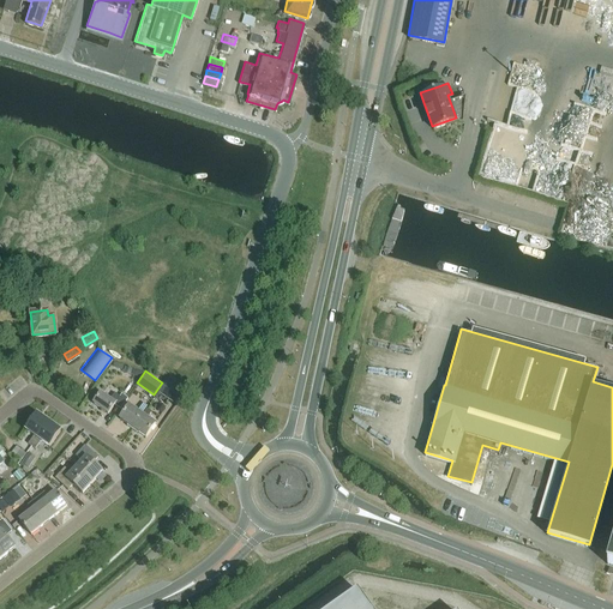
[(166,378),(163,383),(160,387),(176,399),(182,390),(166,378)]
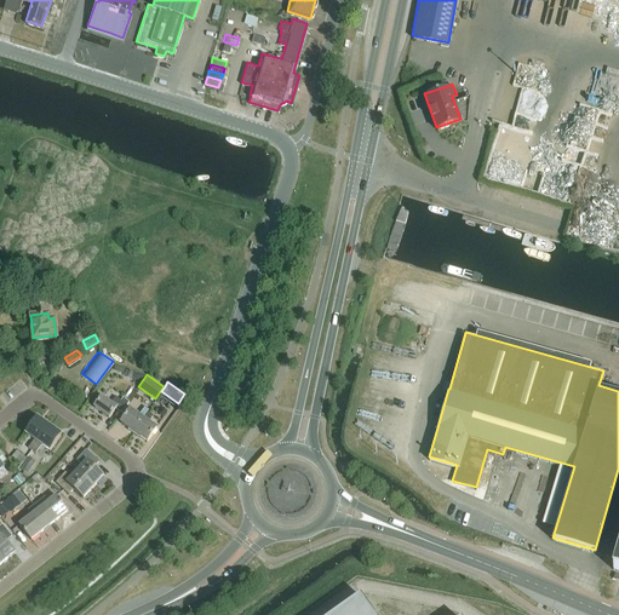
[(110,400),(101,394),(92,404),(108,415),(114,406),(120,409),(127,398),(122,395),(120,397),(114,394),(110,400)]
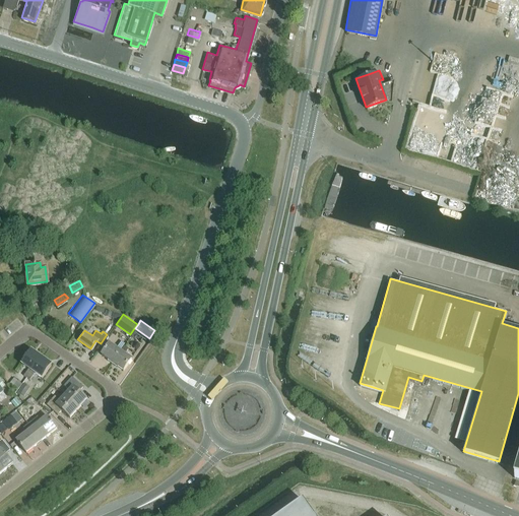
[(100,352),(111,360),(120,348),(109,340),(100,352)]
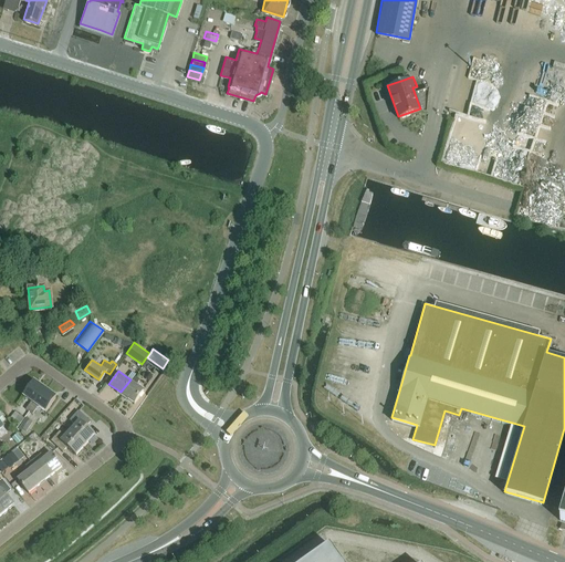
[(24,406),(28,408),(44,386),(33,377),(22,393),(30,399),(24,406)]
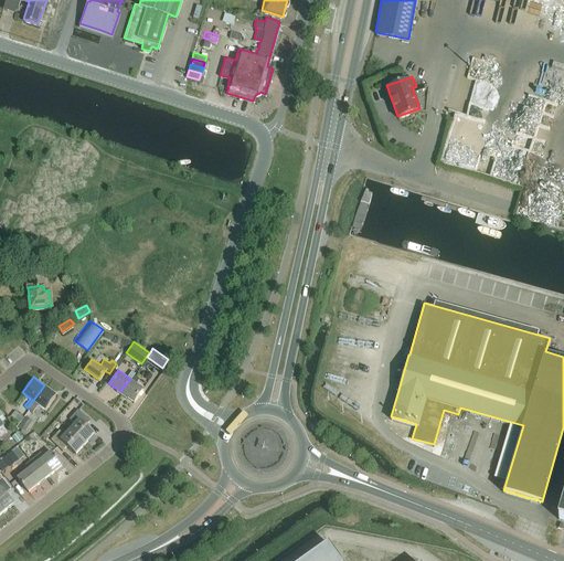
[(130,379),(120,391),(132,400),(142,387),(130,379)]
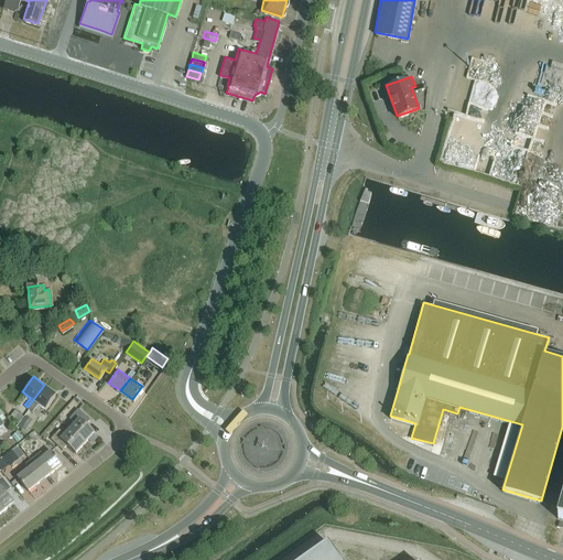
[(44,385),(28,407),(31,409),(36,402),(44,408),(55,392),(44,385)]
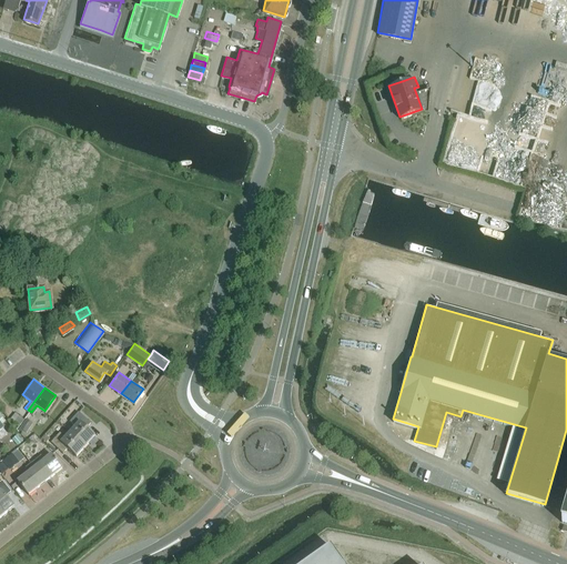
[(69,430),(84,444),(94,433),(85,425),(90,421),(78,409),(69,419),(74,424),(69,430)]
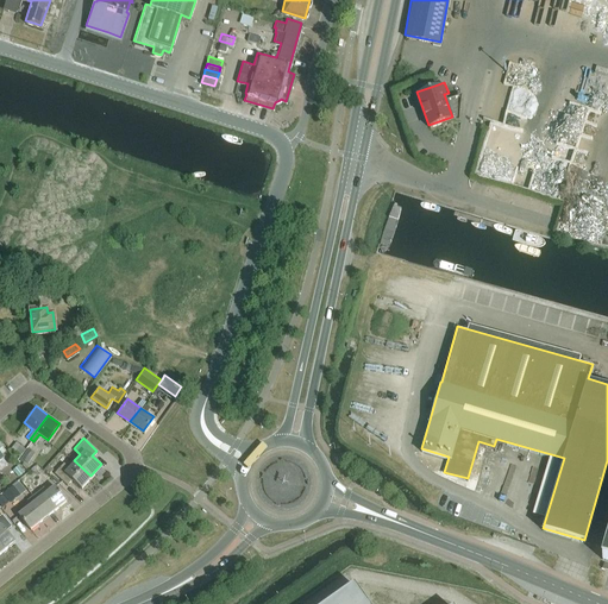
[(25,446),(22,444),(14,439),(10,447),(19,454),(25,446)]
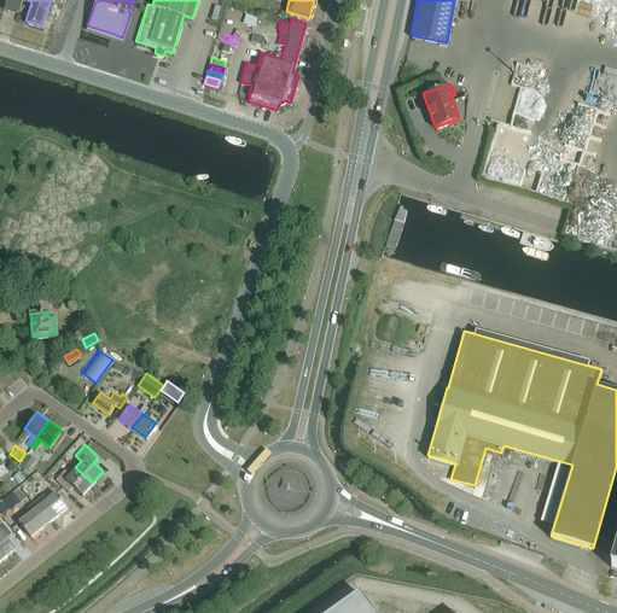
[(21,462),(28,467),(35,456),(28,451),(21,462)]
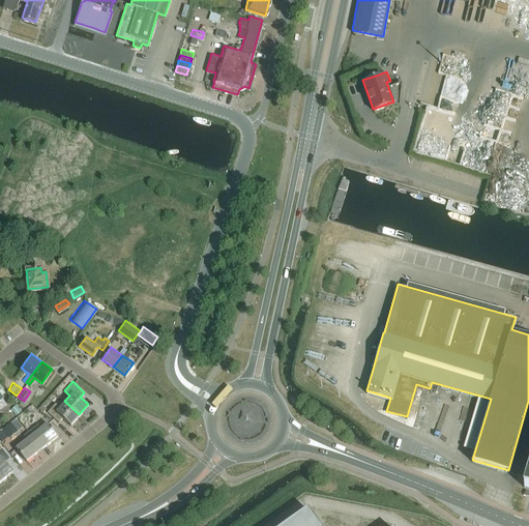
[(79,414),(64,401),(60,406),(55,401),(47,410),(57,420),(62,415),(70,424),(79,414)]
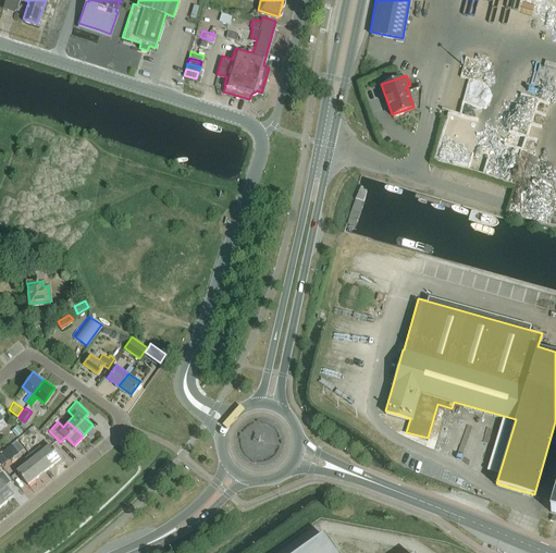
[(16,433),(21,429),(16,424),(11,428),(16,433)]
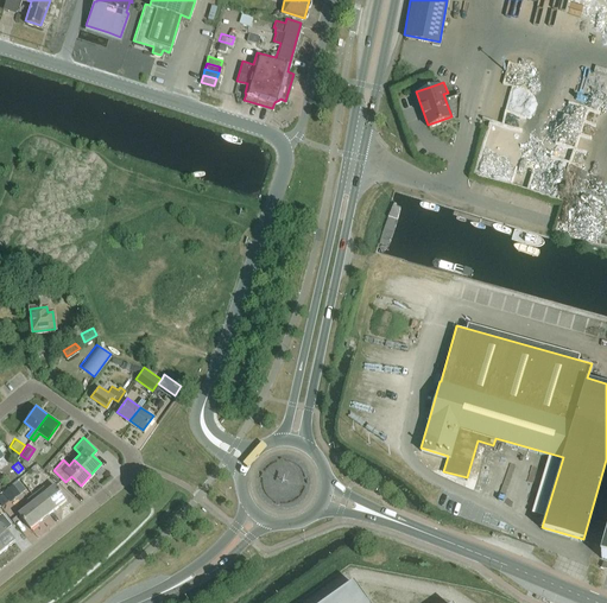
[(2,489),(10,499),(24,487),(20,482),(23,481),(19,476),(2,489)]
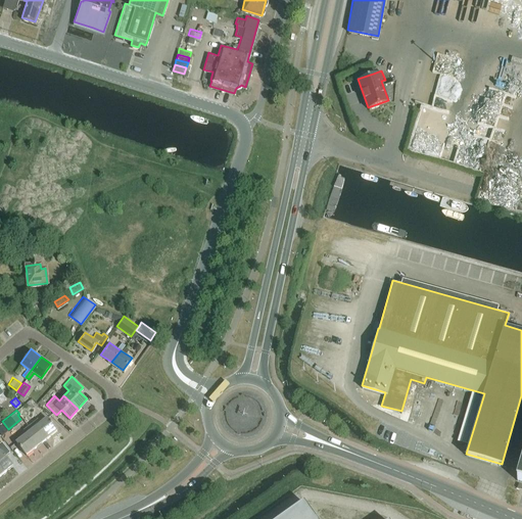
[(28,424),(41,440),(56,428),(46,415),(40,420),(37,416),(28,424)]
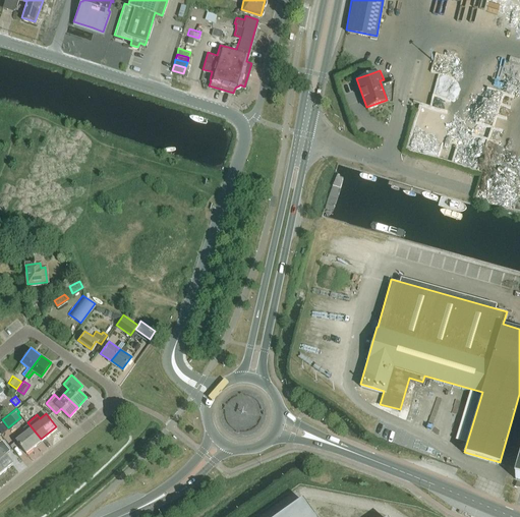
[(25,451),(41,439),(27,422),(22,425),(25,429),(15,439),(25,451)]
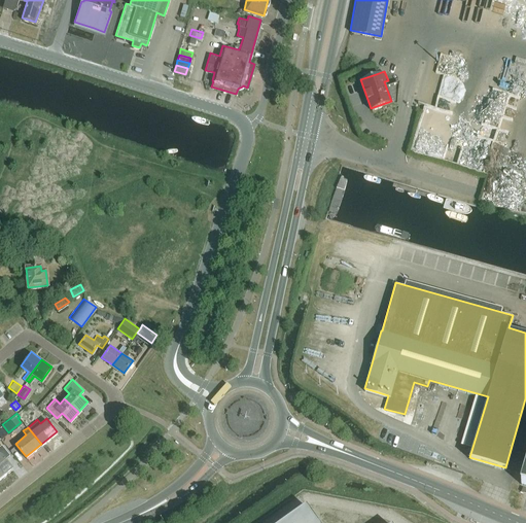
[(9,453),(1,443),(0,443),(0,452),(4,457),(9,453)]
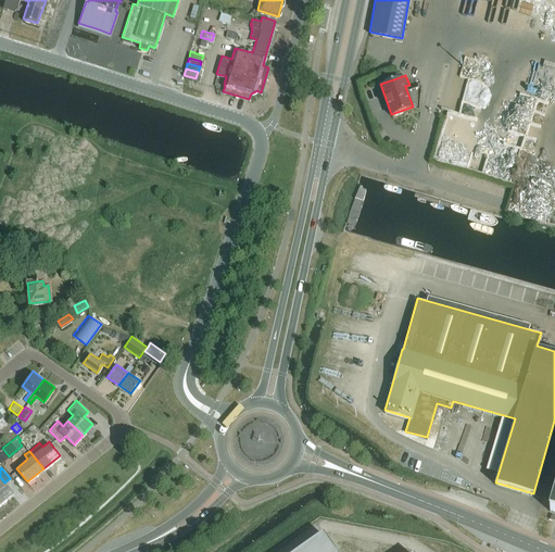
[(0,501),(1,502),(13,492),(4,483),(0,477),(0,501)]
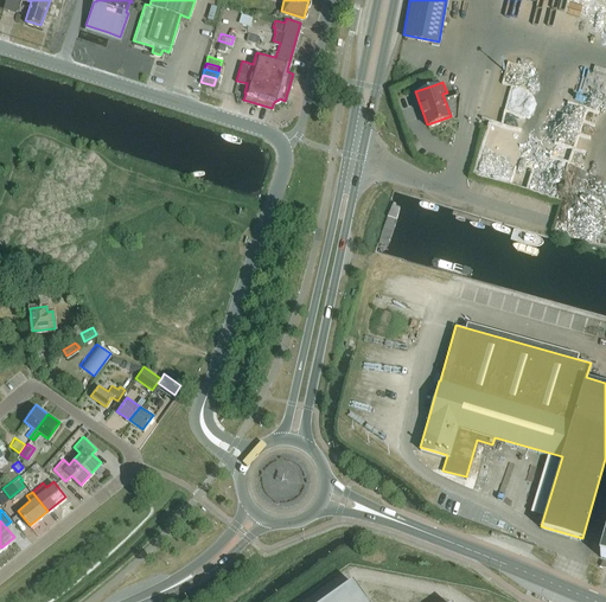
[(368,601),(352,581),(321,601),(368,601)]
